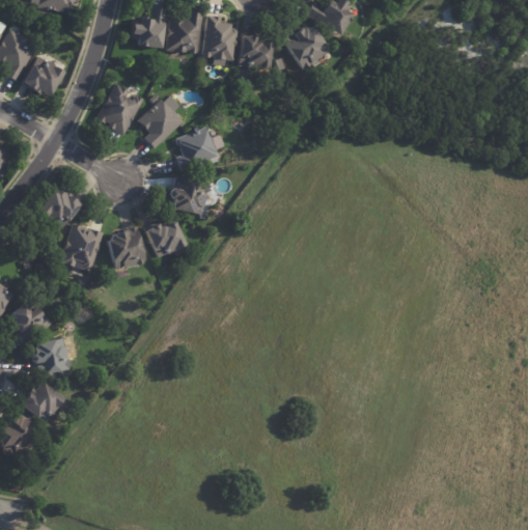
[(75,0),(74,7),(70,6),(68,12),(38,7),(38,0),(75,0)]
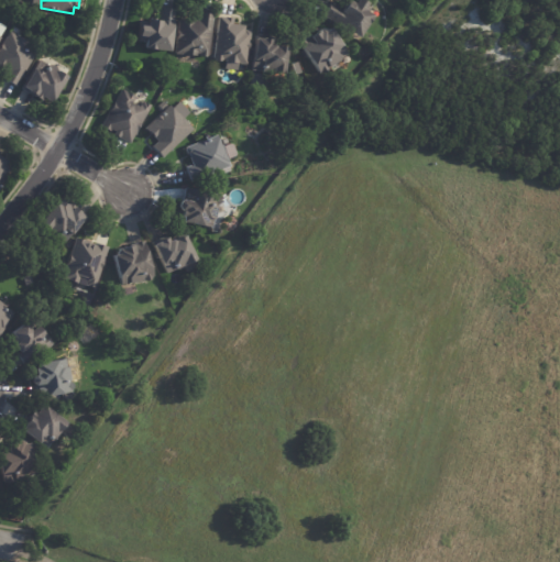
[(362,0),(373,7),(370,13),(374,15),(360,37),(326,17),(335,2),(343,9),(349,0),(354,4),(357,0),(362,0)]
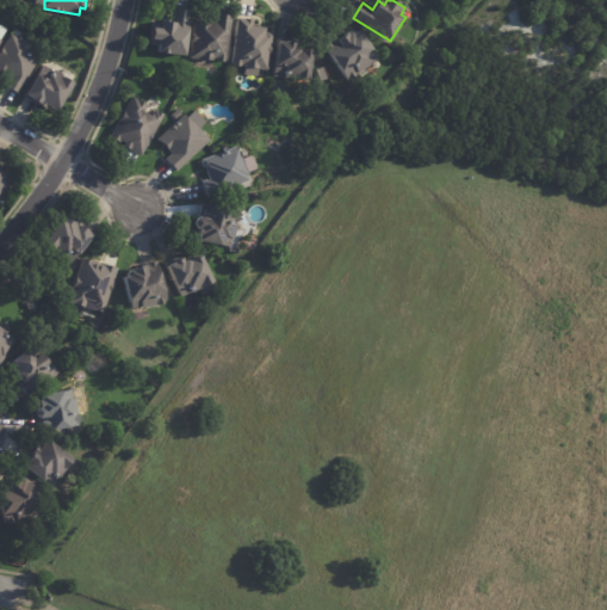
[(178,7),(191,8),(186,55),(158,51),(158,45),(152,44),(153,38),(150,38),(150,26),(161,28),(161,20),(174,22),(177,7),(178,7)]
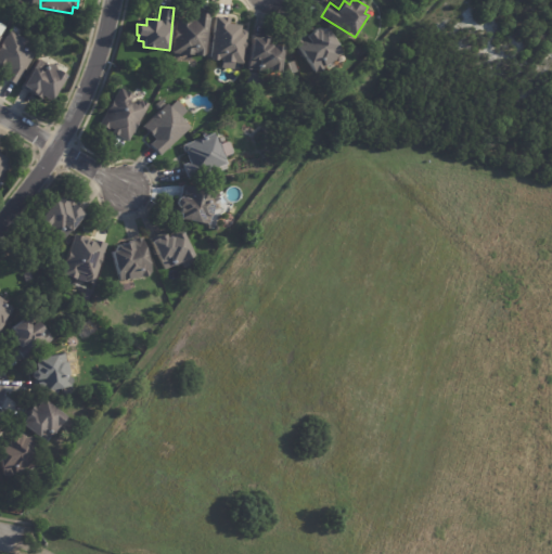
[(200,11),(212,13),(207,55),(199,54),(199,52),(195,51),(195,53),(175,51),(179,20),(185,20),(185,17),(197,18),(199,11),(200,11)]
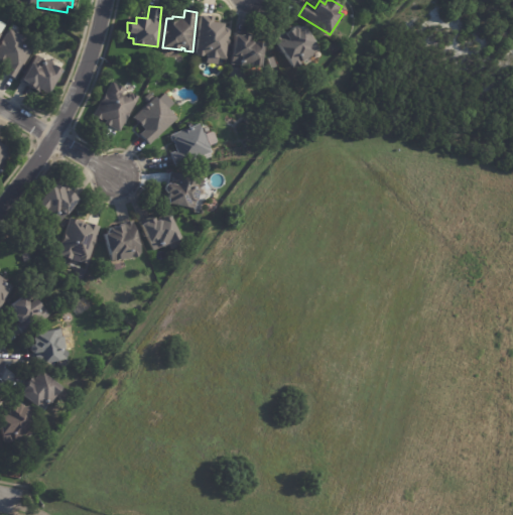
[(203,15),(216,16),(215,22),(225,23),(224,28),(225,28),(227,27),(230,27),(231,29),(228,59),(220,58),(219,63),(209,62),(210,53),(207,52),(207,54),(199,54),(203,15)]
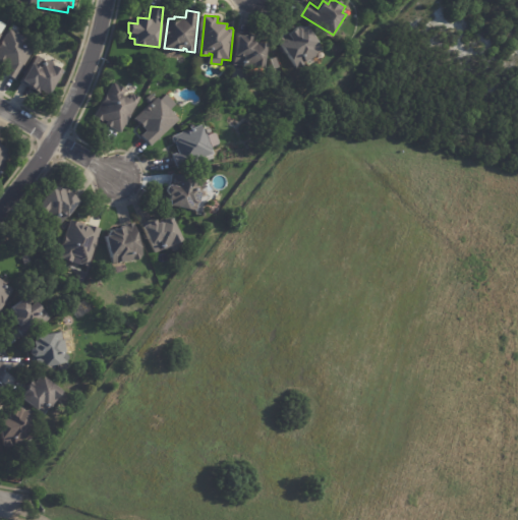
[(322,49),(305,61),(304,63),(300,66),(298,66),(290,58),(282,47),(278,39),(297,25),(298,27),(300,25),(301,26),(304,24),(322,49)]
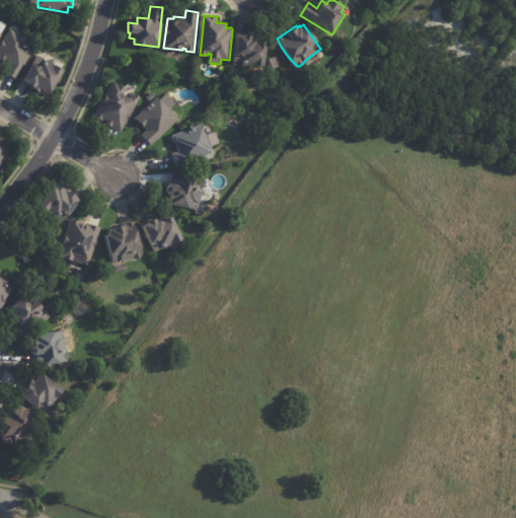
[(10,29),(37,47),(16,79),(5,72),(8,67),(0,61),(0,45),(10,29)]
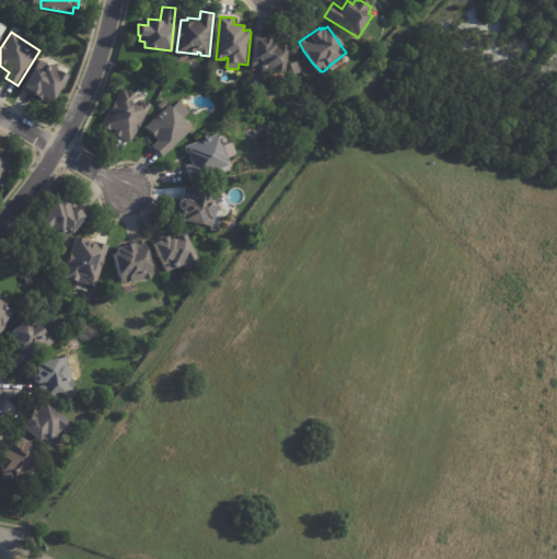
[(257,38),(271,39),(271,43),(274,44),(276,46),(287,47),(285,72),(254,70),(255,59),(254,59),(256,37),(257,38)]
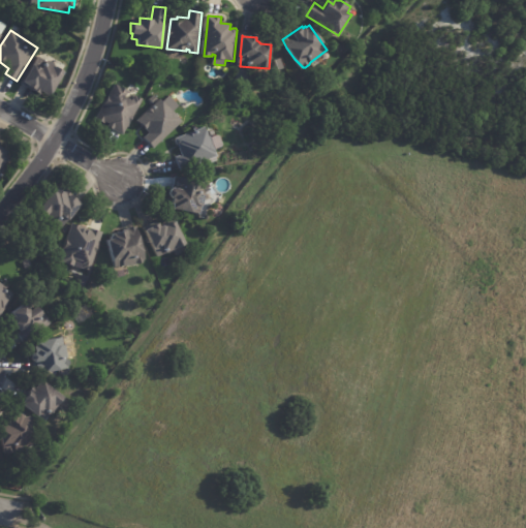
[(63,71),(50,95),(42,90),(40,94),(27,86),(27,85),(22,81),(32,63),(34,64),(39,56),(56,65),(55,66),(63,71)]
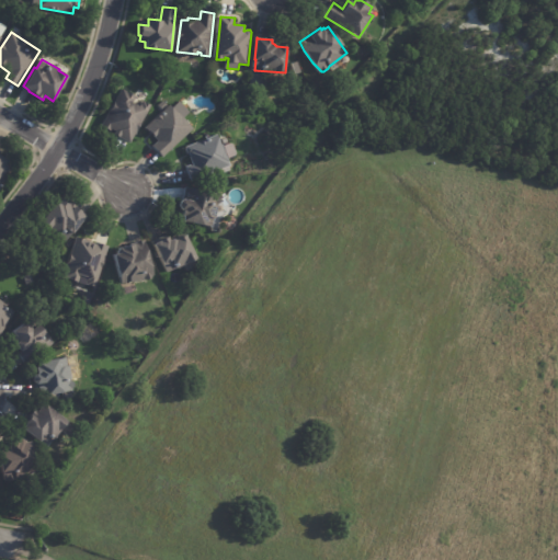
[(136,96),(133,102),(139,106),(143,100),(151,104),(132,143),(122,137),(121,137),(114,134),(115,129),(112,127),(110,130),(102,126),(122,88),(136,95),(136,96)]
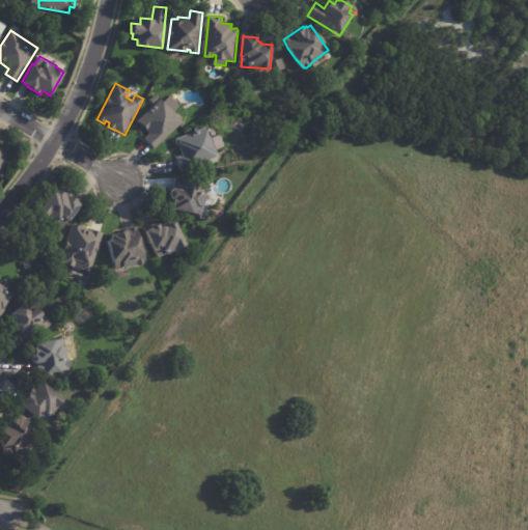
[(163,103),(167,107),(168,107),(183,122),(154,148),(144,139),(149,134),(138,120),(154,106),(149,102),(157,95),(163,103)]
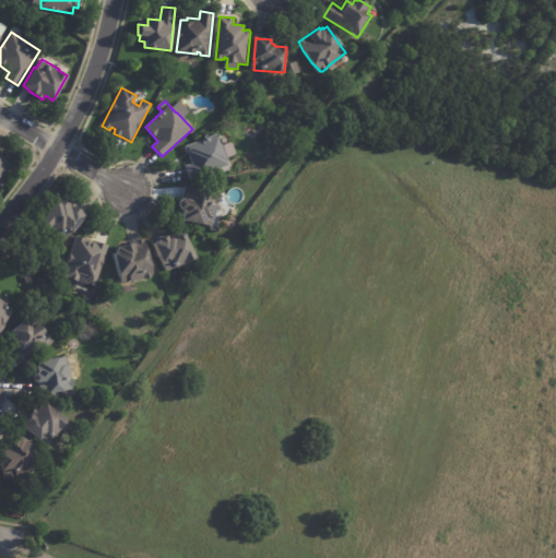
[(306,126),(299,134),(295,130),(300,122),(306,126)]
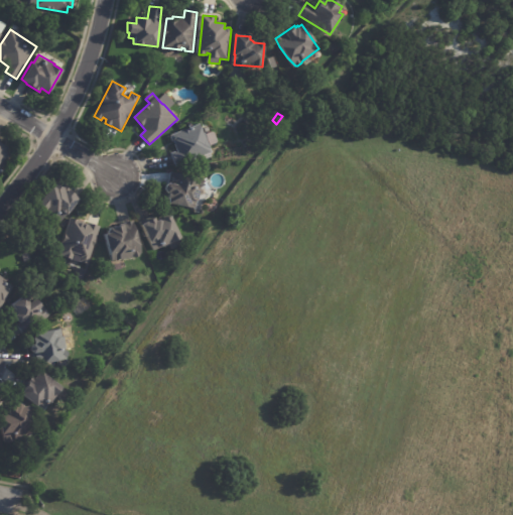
[(201,127),(203,132),(205,132),(211,130),(213,130),(217,139),(215,141),(209,144),(213,155),(204,159),(202,154),(176,164),(171,152),(177,149),(173,140),(172,139),(171,136),(171,133),(200,123),(201,127)]
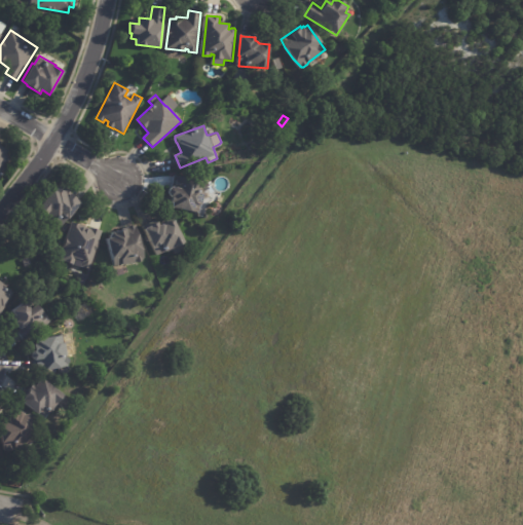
[(0,140),(2,142),(0,145),(9,150),(7,153),(13,156),(0,178),(0,140)]
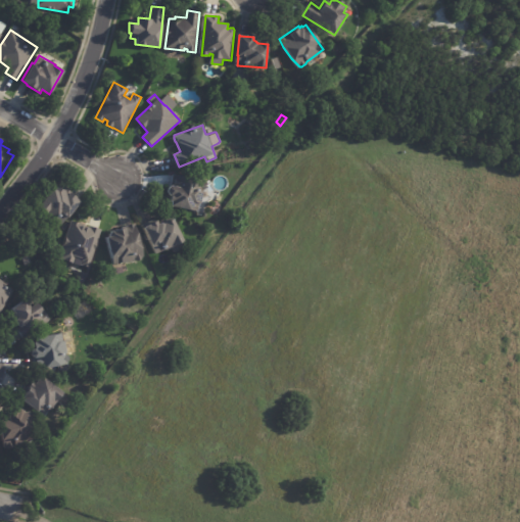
[(201,170),(209,172),(208,178),(200,176),(201,170)]
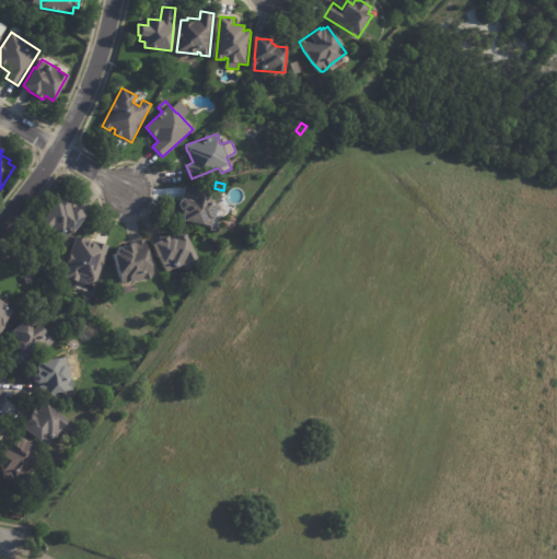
[(220,195),(222,197),(221,201),(218,204),(219,204),(213,226),(182,220),(183,214),(180,214),(181,208),(178,205),(180,200),(182,198),(185,198),(187,186),(220,193),(220,195)]
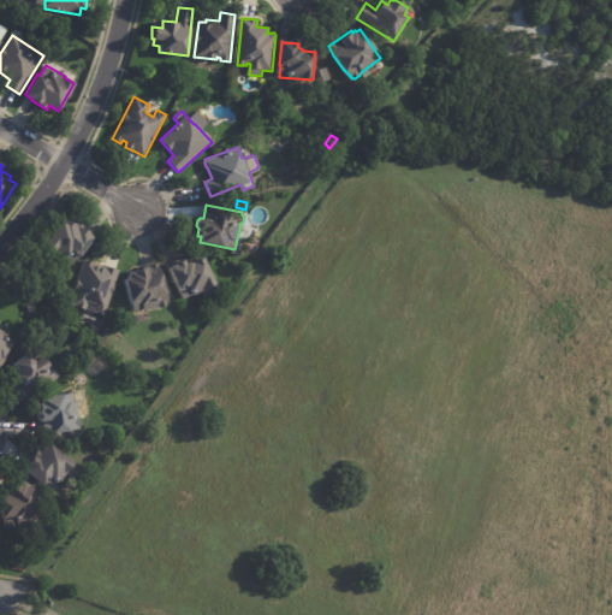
[(71,222),(75,225),(78,222),(83,225),(82,228),(89,232),(89,234),(95,238),(75,265),(54,249),(54,252),(45,244),(61,222),(66,225),(69,220),(71,222)]
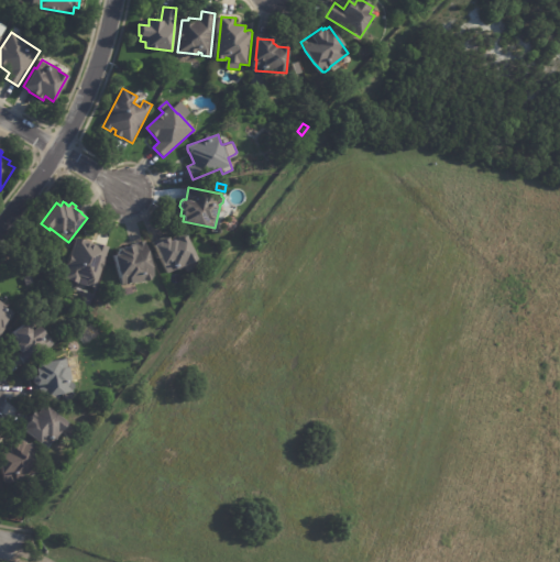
[(156,244),(157,243),(156,243),(168,237),(171,240),(173,239),(176,240),(187,234),(202,266),(191,272),(188,266),(183,270),(182,267),(171,273),(166,264),(165,264),(155,244),(156,244)]
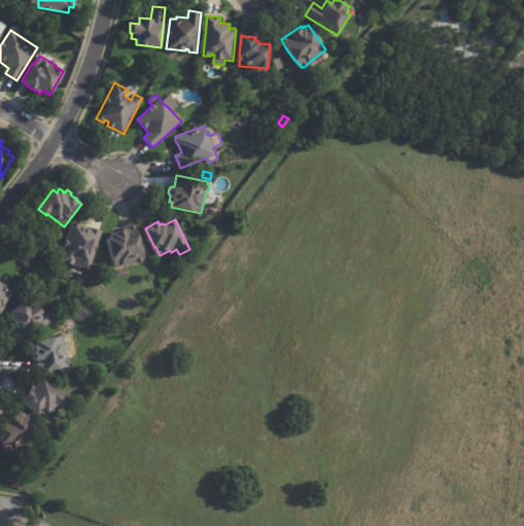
[(89,228),(91,229),(92,228),(104,231),(92,270),(82,267),(84,260),(78,258),(76,266),(66,263),(66,261),(62,260),(73,222),(80,224),(79,225),(89,228)]
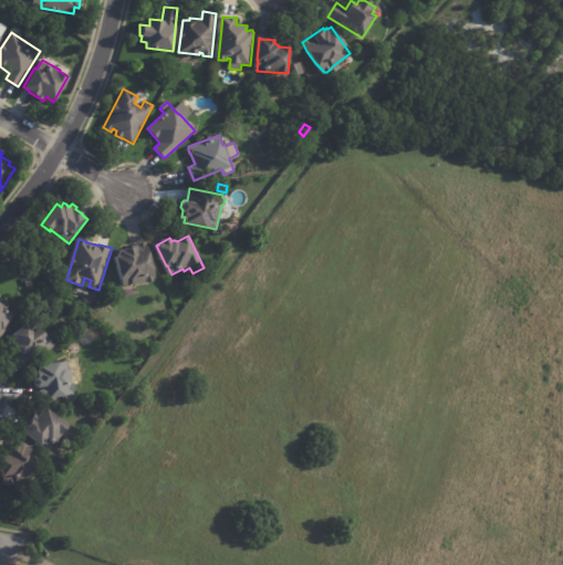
[(138,283),(133,284),(125,286),(121,278),(115,257),(120,254),(120,253),(121,250),(124,249),(136,247),(136,244),(148,241),(158,278),(156,278),(156,279),(155,279),(154,280),(149,281),(148,280),(146,280),(146,281),(138,283)]
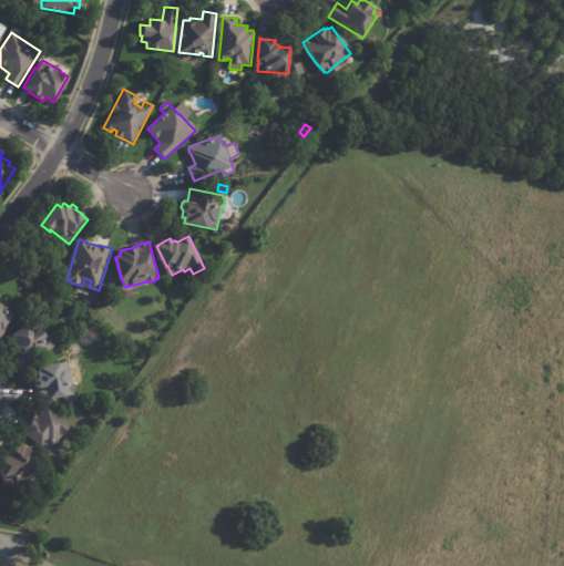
[(64,267),(60,274),(54,270),(60,264),(64,267)]
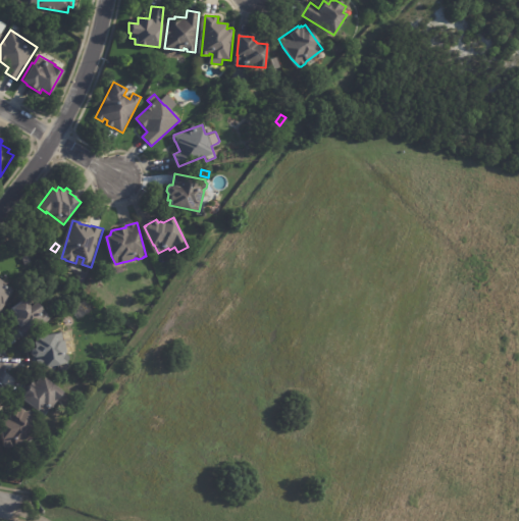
[(0,278),(6,282),(5,283),(14,289),(0,312),(0,278)]
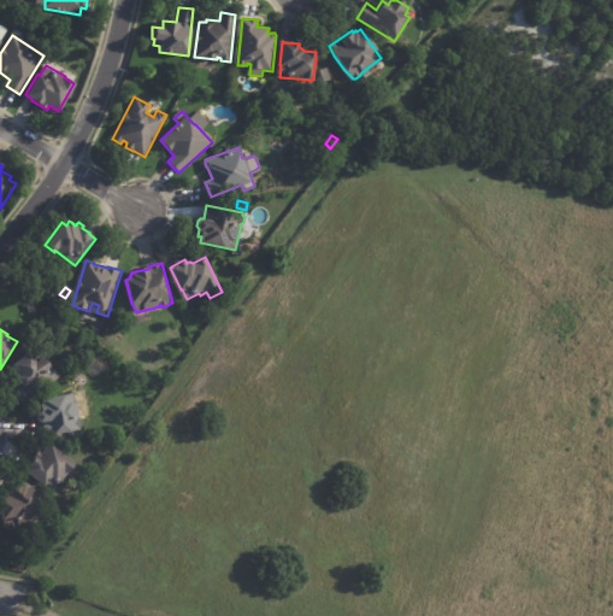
[(28,355),(33,362),(41,356),(48,367),(52,365),(60,376),(28,399),(19,386),(21,385),(11,370),(15,368),(11,363),(27,352),(28,355)]
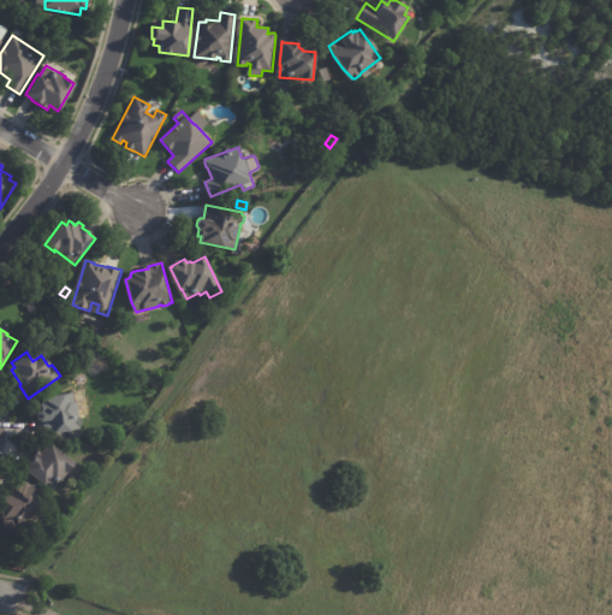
[(76,402),(78,418),(81,419),(82,425),(81,426),(81,429),(48,433),(47,430),(43,431),(41,421),(39,421),(35,419),(35,414),(36,412),(37,412),(37,404),(40,403),(39,397),(75,392),(76,402)]
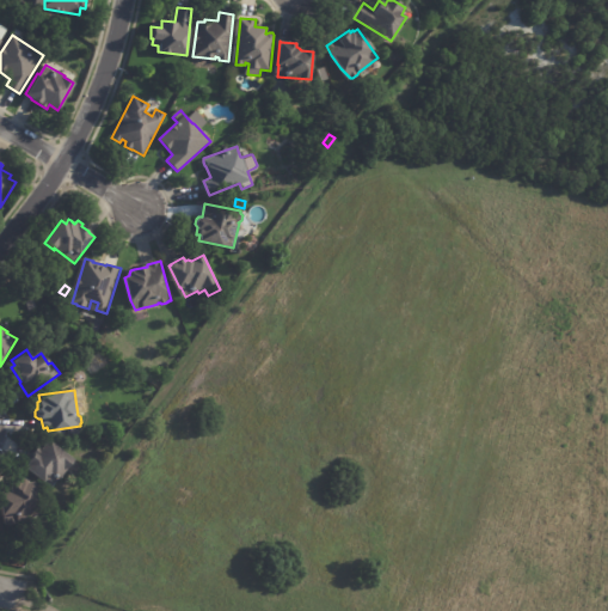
[(24,464),(32,452),(35,454),(36,452),(34,450),(37,444),(41,446),(45,439),(84,464),(75,477),(67,472),(63,476),(61,475),(53,487),(23,466),(24,464)]
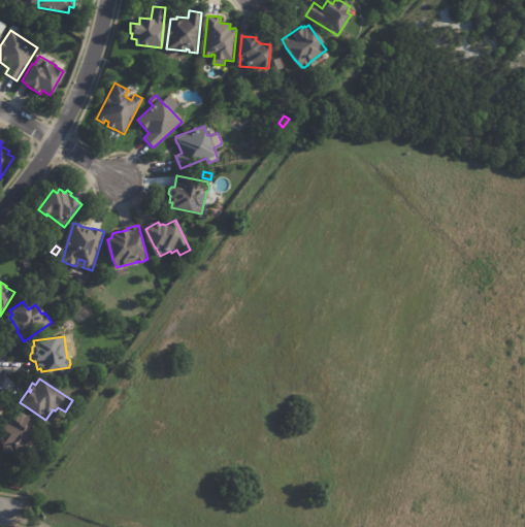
[(27,416),(36,443),(26,447),(25,443),(14,448),(14,450),(13,452),(9,454),(7,452),(6,452),(2,445),(0,438),(0,417),(7,415),(8,417),(20,413),(24,416),(27,416)]
